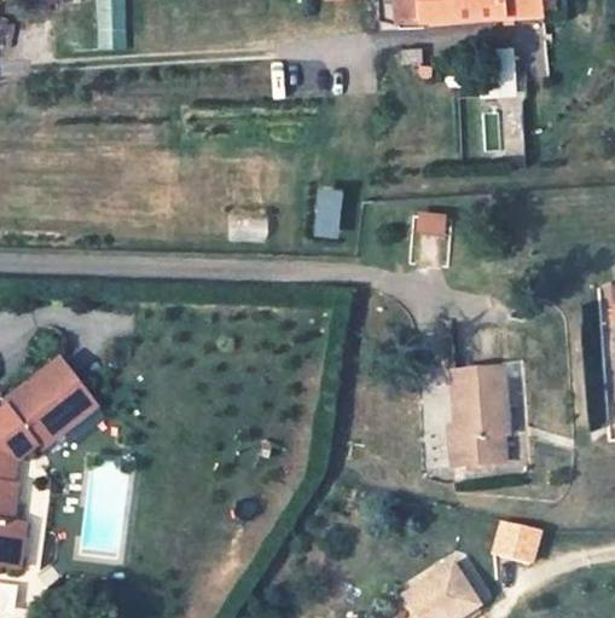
[(93,0),(96,48),(126,47),(123,0),(93,0)]
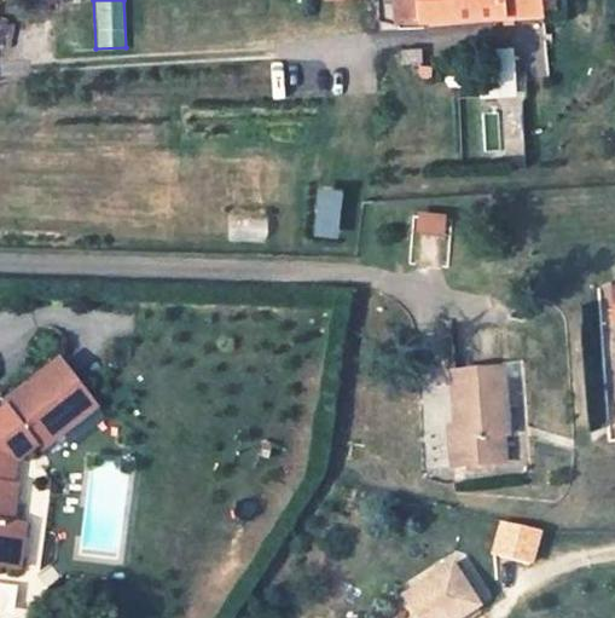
[(390,0),(392,23),(535,15),(534,0),(390,0)]
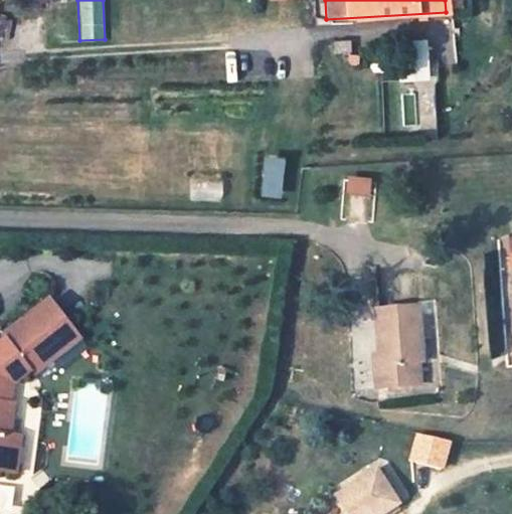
[(333,50),(348,49),(348,39),(332,40),(333,50)]
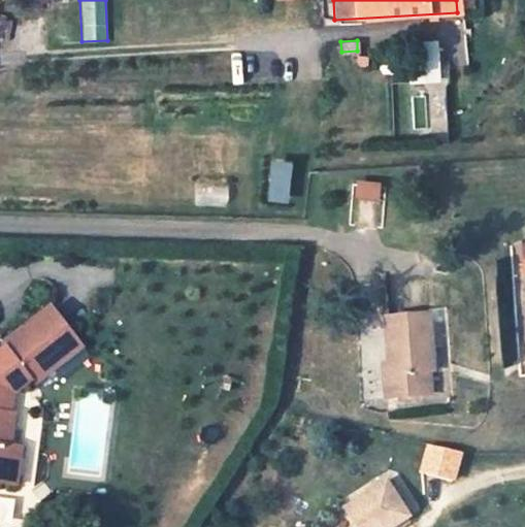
[(430,78),(428,50),(428,42),(402,43),(403,50),(403,78),(430,78)]
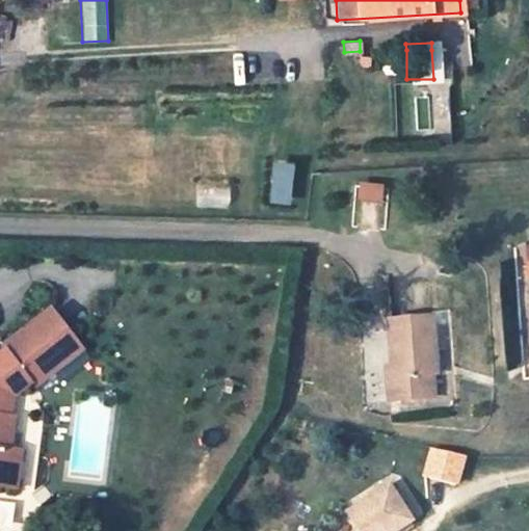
[(360,182),(360,193),(384,193),(384,182),(360,182)]
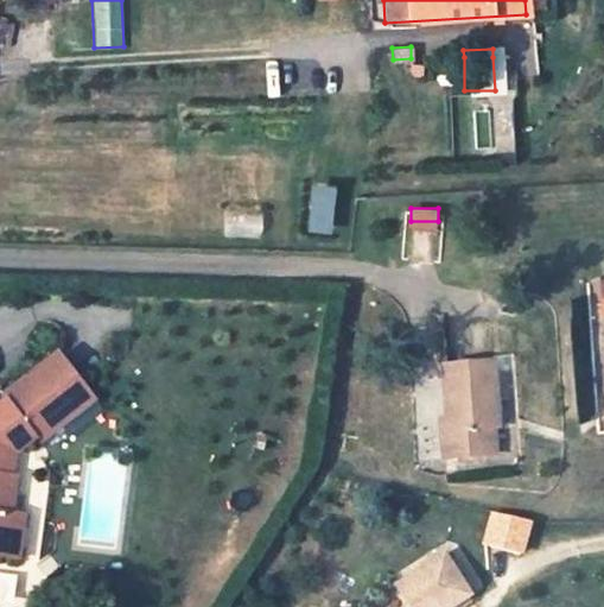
[(451,443),(490,438),(485,400),(503,399),(497,348),(445,354),(452,408),(446,408),(451,443)]
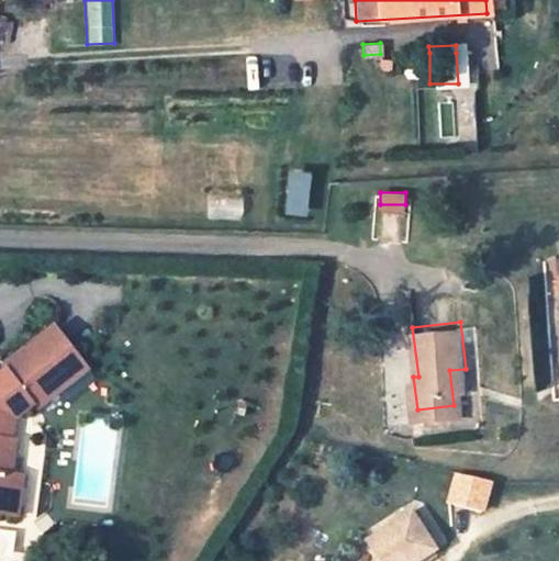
[(23,474),(12,472),(19,436),(9,434),(12,413),(33,399),(36,403),(85,368),(53,324),(8,357),(11,361),(0,368),(0,512),(17,515),(23,474)]
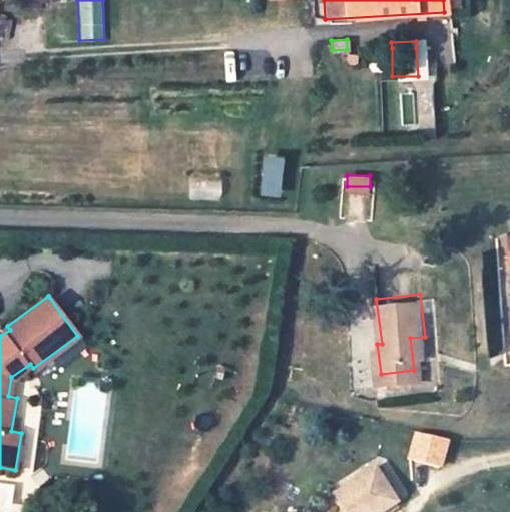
[(0,336),(10,330),(7,326),(0,331),(0,336)]
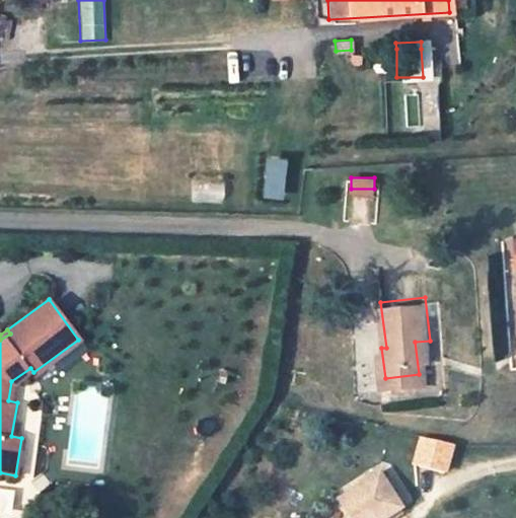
[(434,372),(430,341),(415,342),(419,374),(434,372)]
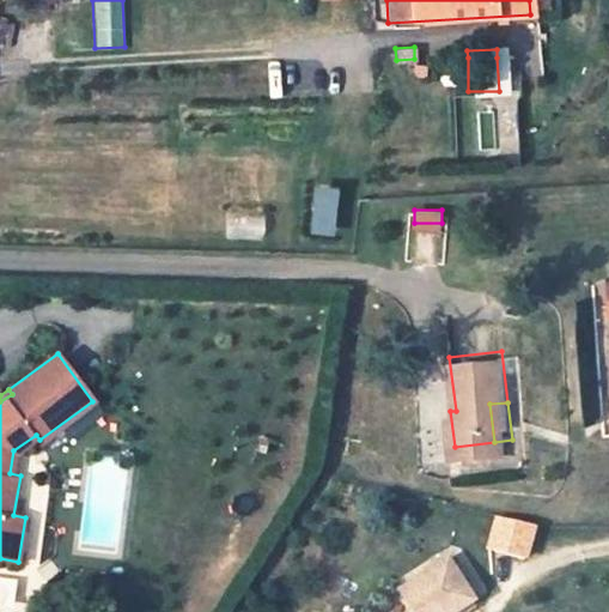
[(529,561),(539,526),(494,514),(485,549),(529,561)]
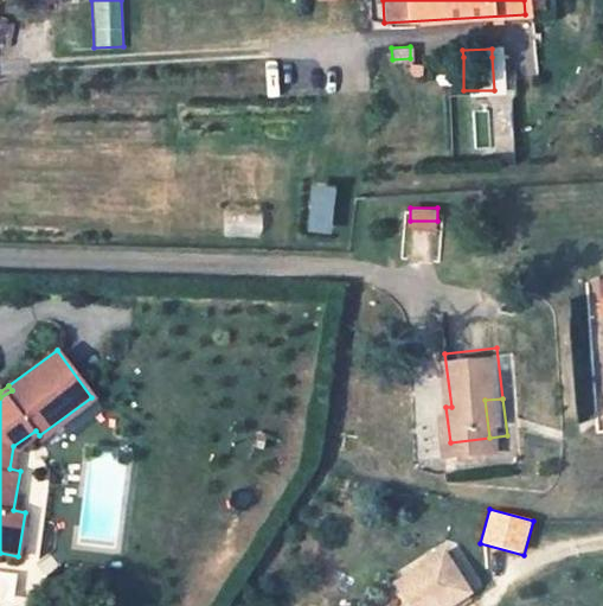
[(449,605),(468,594),(444,555),(397,585),(409,604),(408,605),(449,605)]
